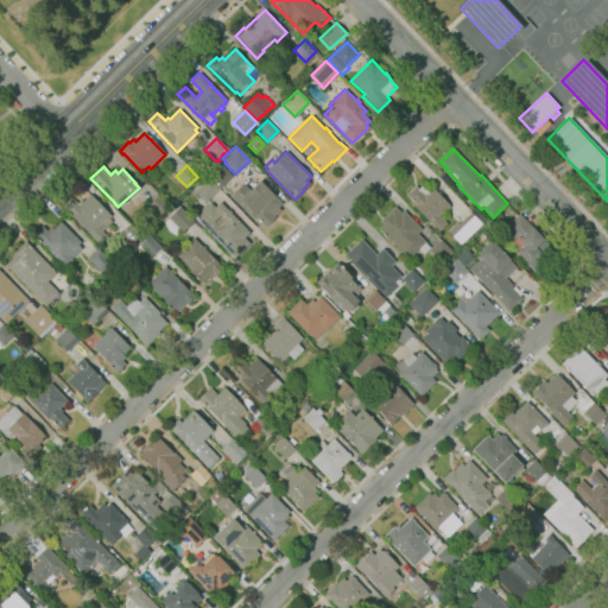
[(207,202),(206,202),(195,191),(208,177),(220,188),(207,202)]
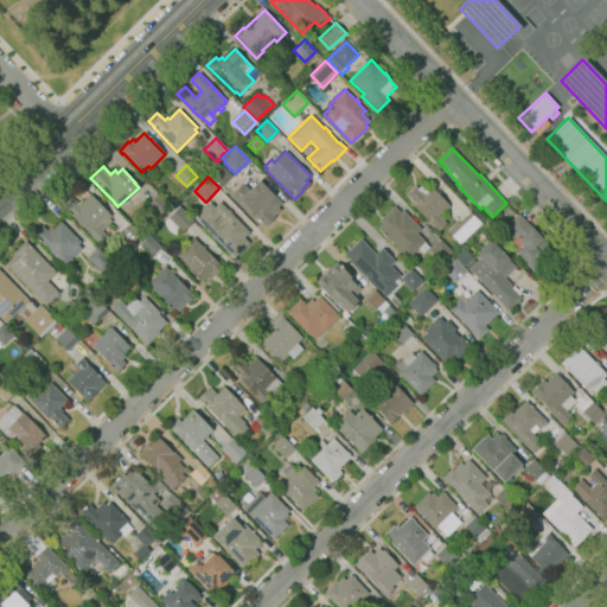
[(264,227),(254,216),(253,218),(230,196),(242,184),(248,190),(259,180),(274,197),(281,204),(279,206),(281,209),(274,216),(275,217),(264,227)]
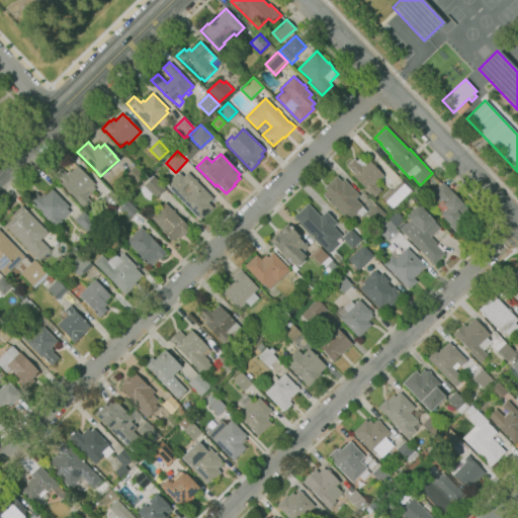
[(373,197),(353,176),(354,174),(346,166),(354,159),(356,161),(358,159),(362,163),(369,157),(370,158),(368,160),(382,174),(373,183),(380,191),(373,197)]
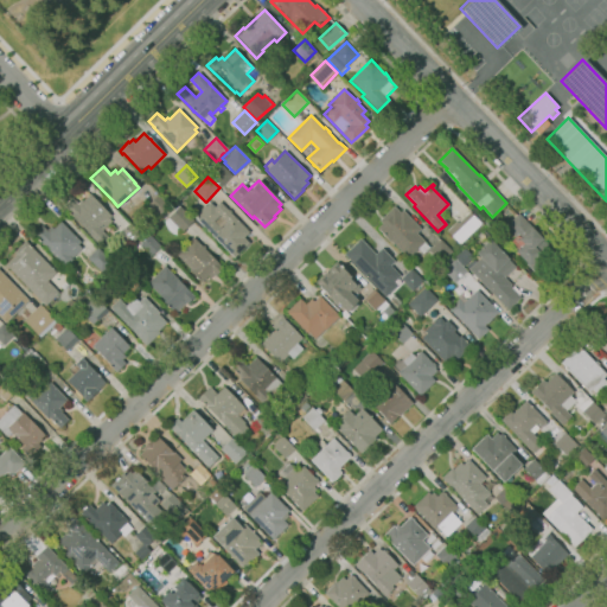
[(100,246),(63,208),(72,198),(78,204),(82,200),(83,202),(90,193),(110,216),(109,217),(112,221),(102,230),(108,237),(100,246)]
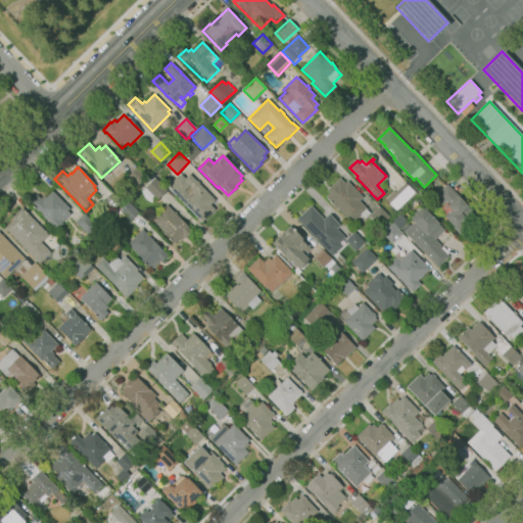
[(140,187),(129,176),(136,168),(147,178),(146,180),(147,181),(140,187)]
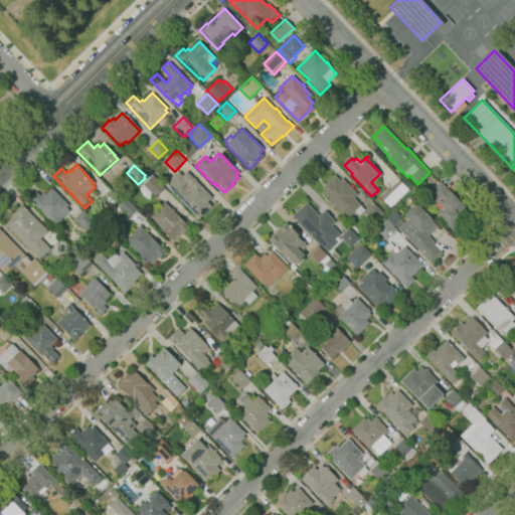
[(199,218),(164,183),(174,173),(175,174),(176,173),(175,171),(176,170),(182,175),(186,171),(193,178),(193,177),(196,180),(196,181),(211,197),(207,201),(212,205),(199,218)]
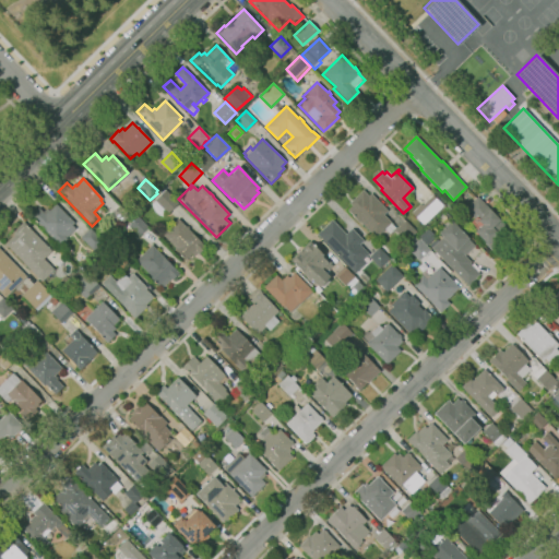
[(167,213),(155,200),(165,190),(178,203),(167,213)]
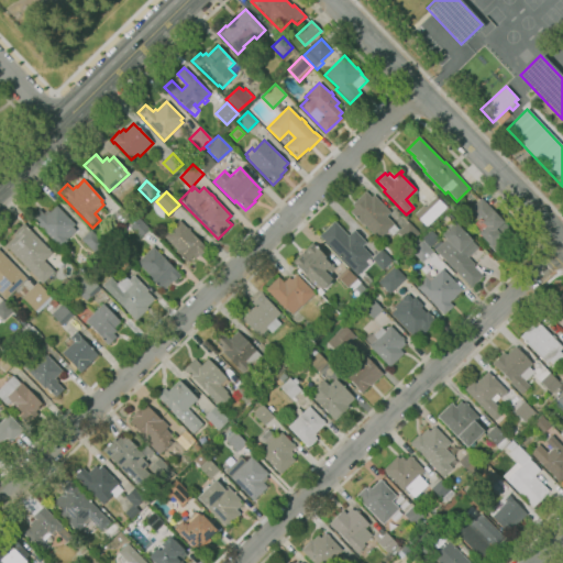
[(377,241),(350,212),(354,208),(352,205),(365,191),(371,197),(374,195),(390,212),(386,216),(398,229),(395,232),(390,234),(387,231),(377,241)]
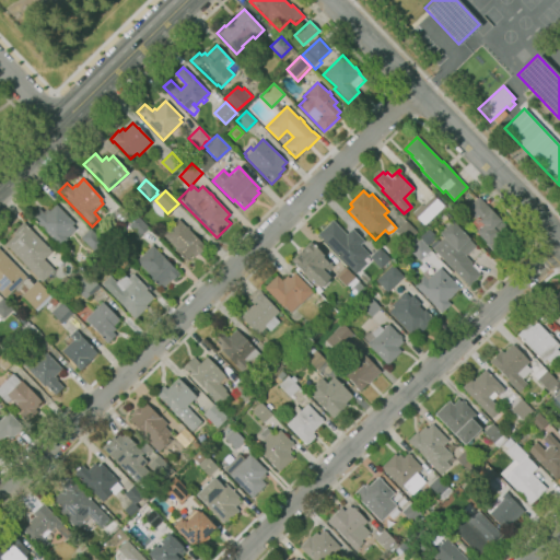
[(424,225),(412,213),(421,205),(422,206),(433,196),(443,206),(435,214),(424,225)]
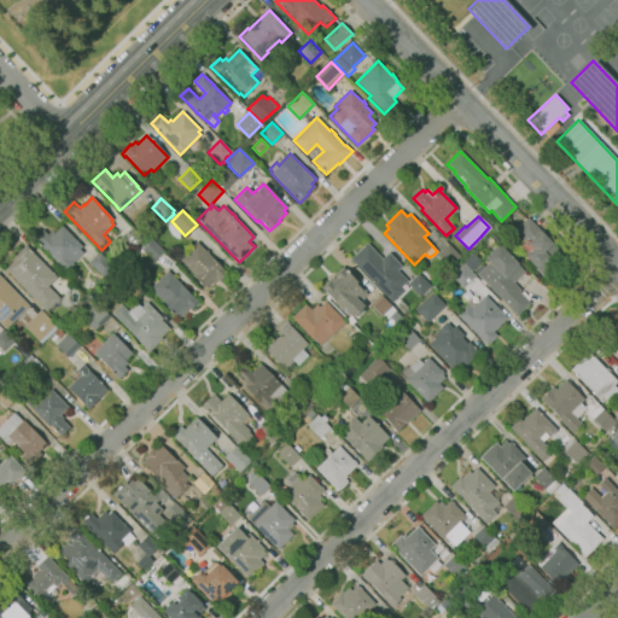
[(546,278),(538,269),(537,270),(524,256),(528,254),(520,245),(525,242),(514,231),(528,217),(541,231),(540,232),(558,250),(548,258),(557,267),(546,278)]
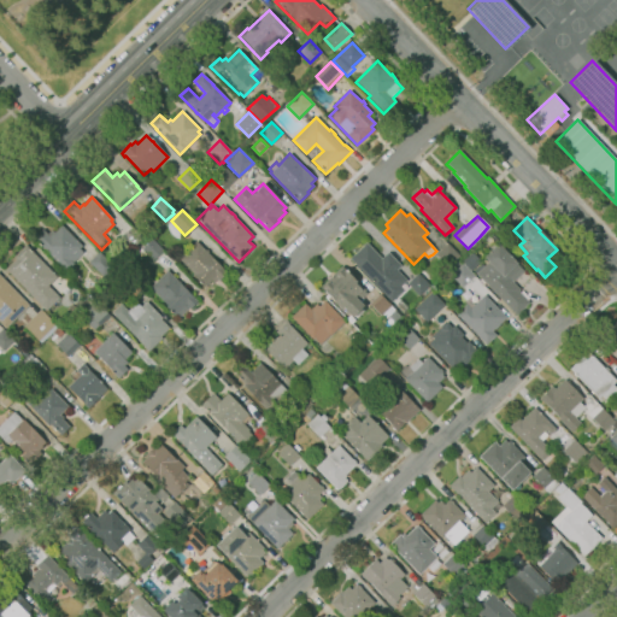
[(66,271),(33,239),(42,229),(47,234),(52,230),(54,233),(62,225),(82,245),(80,248),(83,251),(72,262),(74,264),(66,271)]
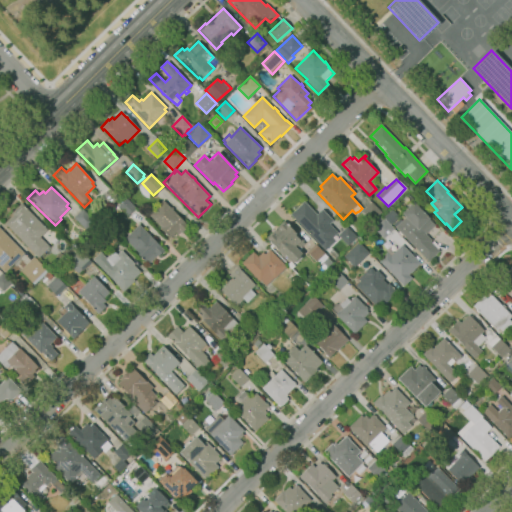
[(110,206),(100,196),(110,187),(119,196),(110,206)]
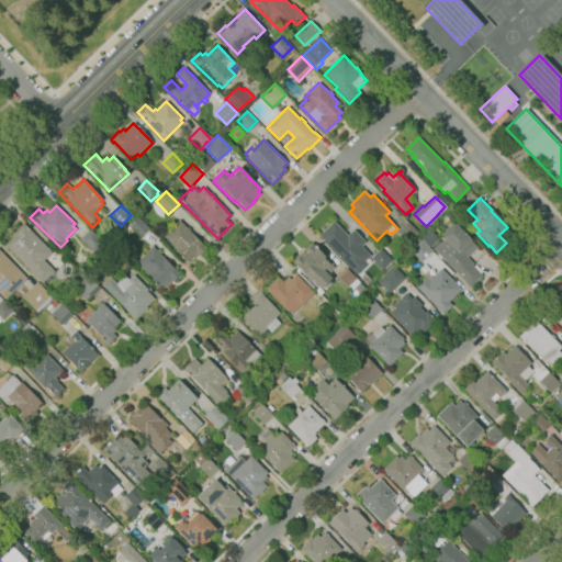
[(130,227),(138,218),(148,228),(139,237),(135,233),(130,227)]
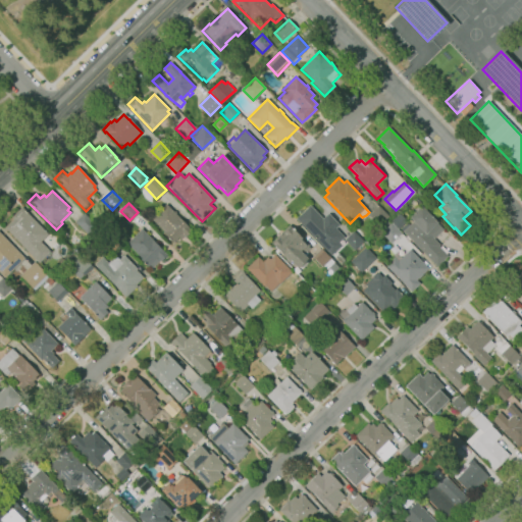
[(177,239),(172,244),(162,233),(163,231),(150,218),(166,204),(174,212),(174,211),(176,213),(175,214),(189,227),(187,232),(189,235),(186,238),(185,236),(181,240),(177,239)]
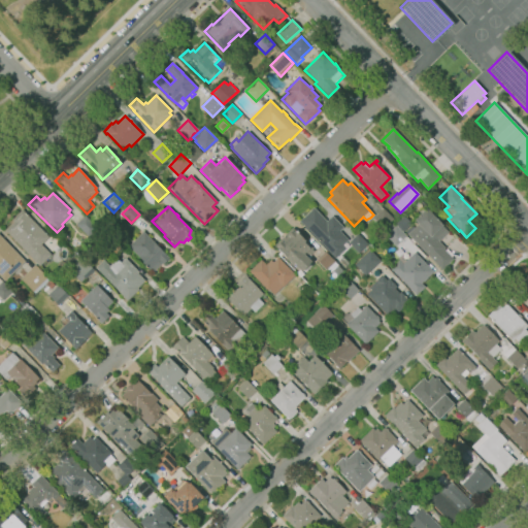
[(342,245),(345,249),(335,258),(299,221),(312,207),(326,221),(332,216),(343,227),(339,231),(349,240),(342,245)]
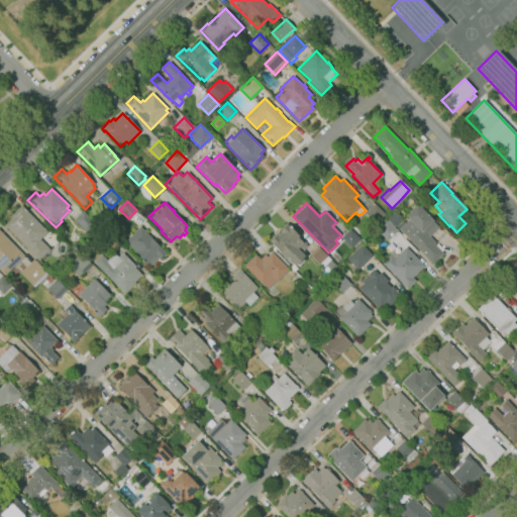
[(38,260),(5,224),(13,216),(11,214),(21,204),(47,231),(40,238),(49,248),(38,260)]
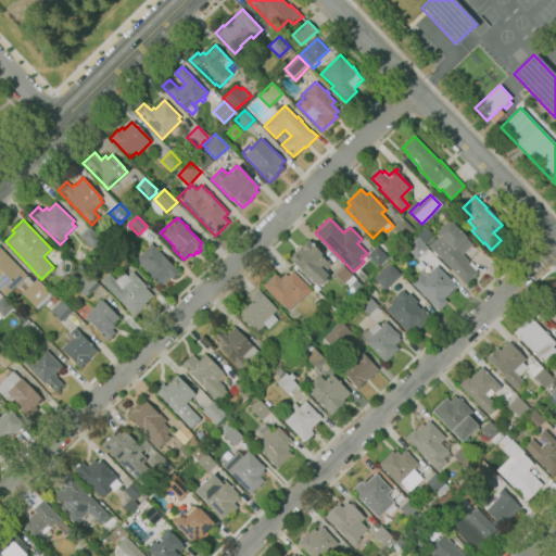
[(404,241),(393,229),(403,219),(415,230),(404,241)]
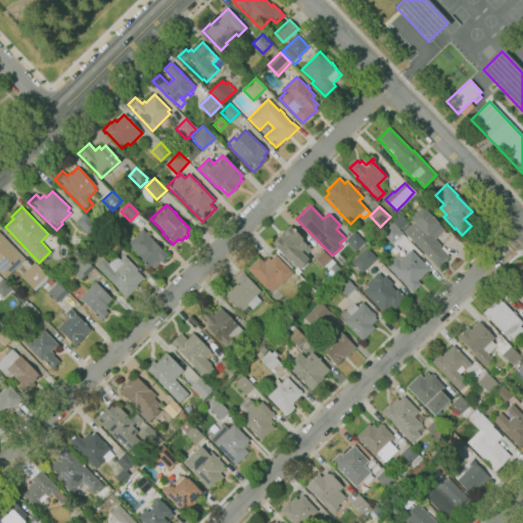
[(437,268),(403,232),(414,222),(410,218),(421,206),(444,230),(434,239),(440,245),(439,246),(440,247),(447,253),(446,254),(448,256),(437,268)]
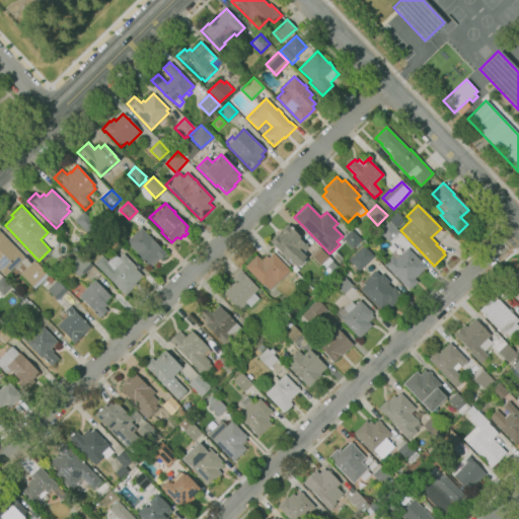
[(125,215),(113,228),(106,221),(119,209),(120,210),(125,215)]
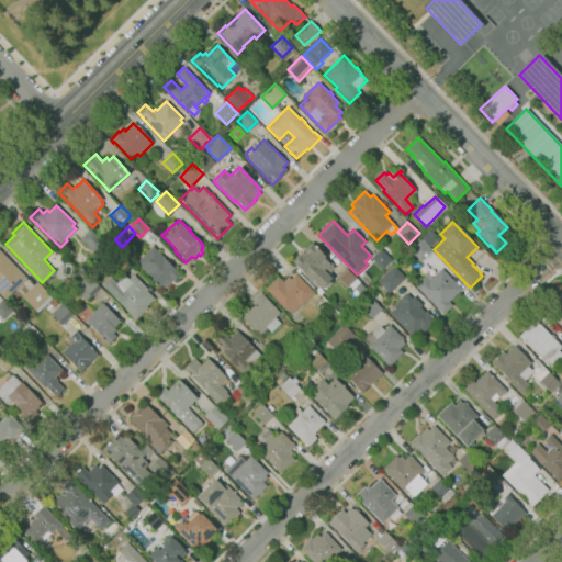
[(94,253),(80,239),(90,229),(104,244),(94,253)]
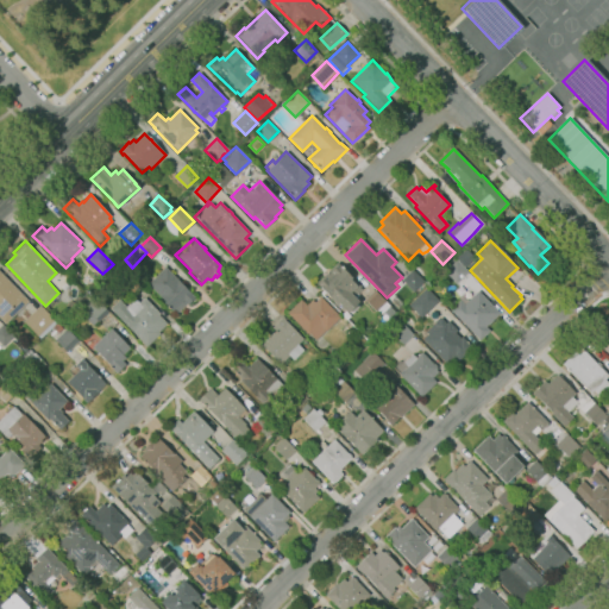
[(456,283),(444,271),(457,259),(469,271),(456,283)]
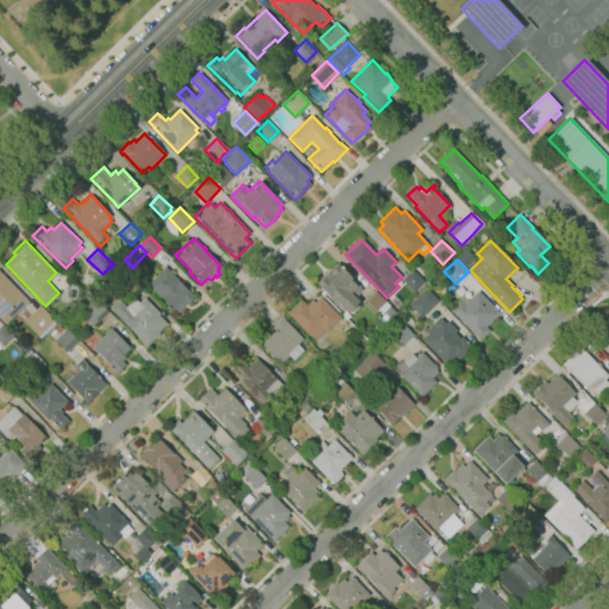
[(338,306),(325,293),(324,294),(322,293),(324,290),(316,283),(325,275),(324,274),(327,270),(328,271),(337,263),(360,287),(359,288),(362,290),(355,297),(358,302),(347,313),(339,305),(338,306)]
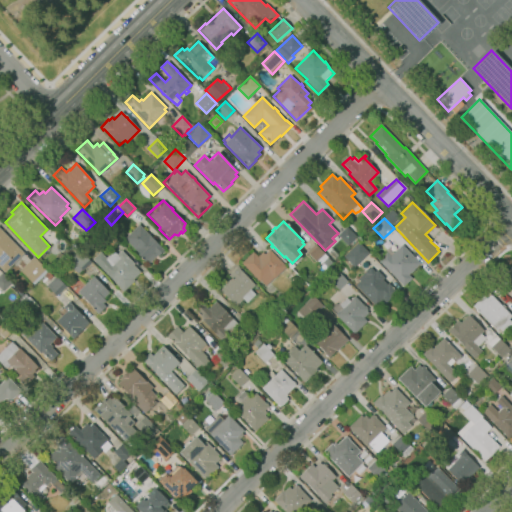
[(148,263),(146,261),(145,262),(133,249),(134,249),(124,239),(123,238),(126,235),(127,236),(139,224),(149,234),(148,235),(164,250),(162,251),(163,252),(160,256),(159,255),(158,256),(156,255),(148,263)]
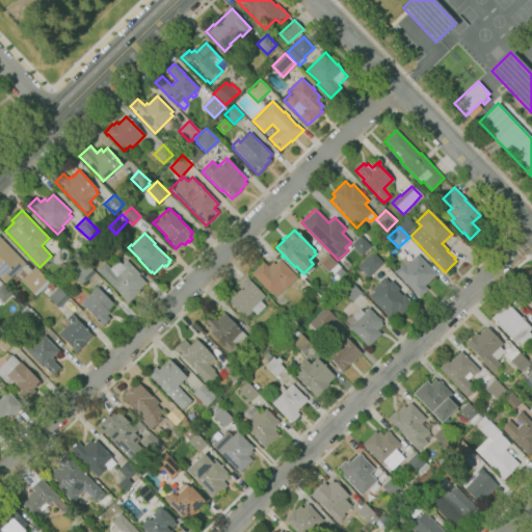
[(364,256),(362,254),(361,255),(350,244),(361,235),(372,247),(364,256)]
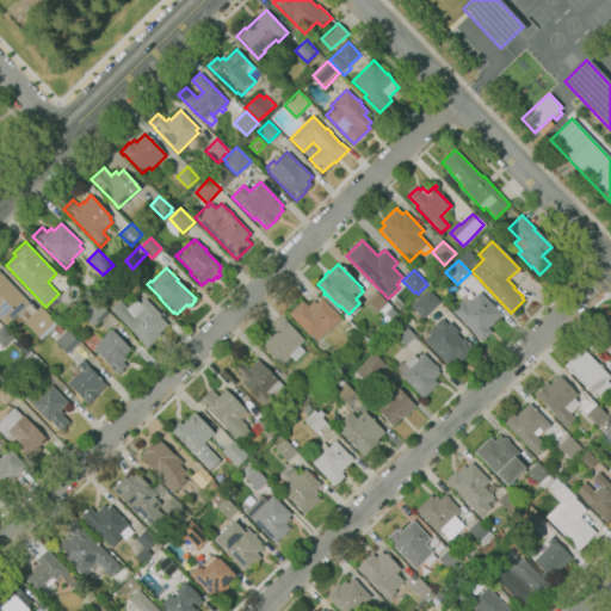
[(123,292),(113,283),(125,271),(135,281),(123,292)]
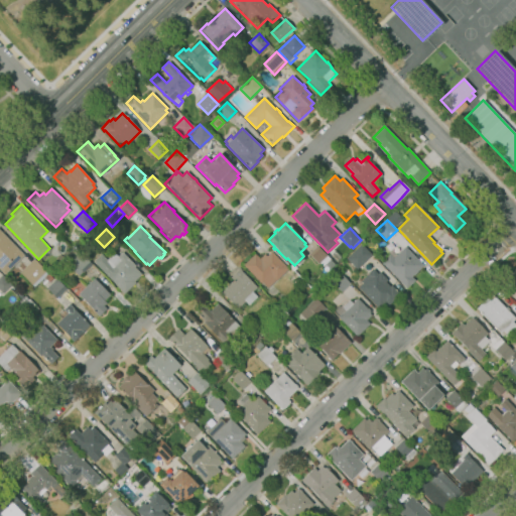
[(4,274),(0,269),(0,230),(24,255),(19,259),(21,261),(14,268),(12,266),(4,274)]
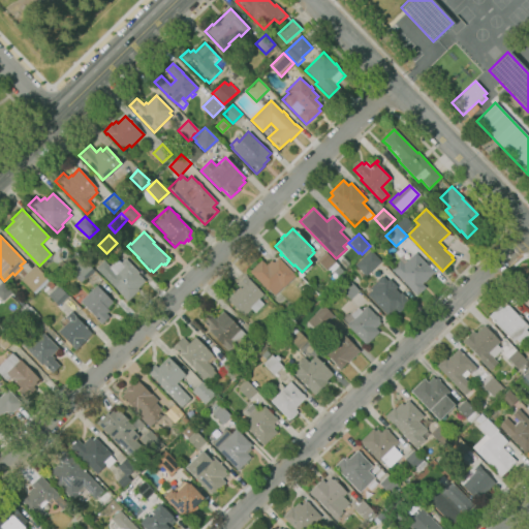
[(366,276),(354,265),(370,250),(381,261),(366,276)]
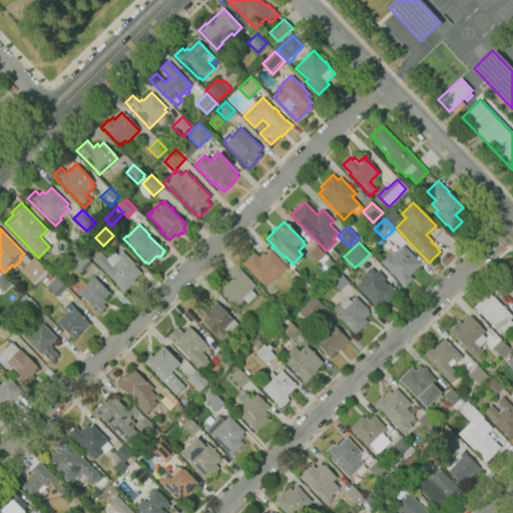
[(316,263),(307,252),(316,243),(325,254),(316,263)]
